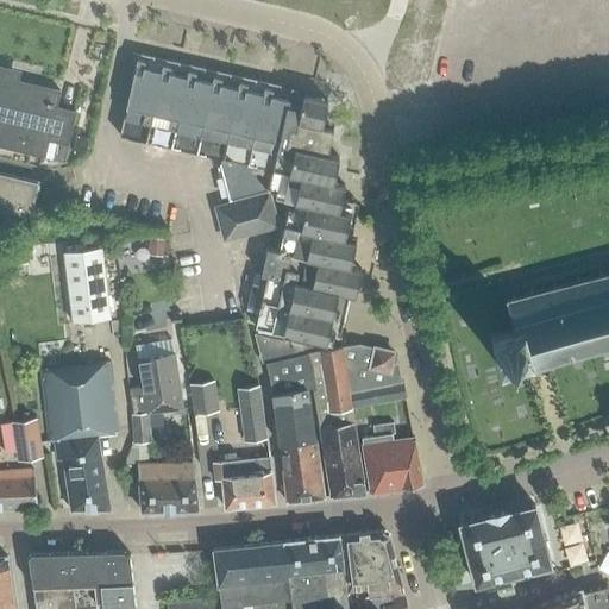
[(355,296),(360,270),(350,268),(356,242),(344,239),(350,213),(345,213),(347,201),(340,200),(344,186),(332,183),(338,157),(327,155),(333,130),(321,126),(327,101),(302,95),(301,102),(234,87),(156,69),(157,64),(150,62),(149,68),(135,64),(119,136),(218,158),(219,168),(223,202),(269,190),(270,190),(276,192),(274,198),(289,201),(281,240),(278,251),(267,249),(261,275),(267,276),(255,327),(326,344),(338,293),(355,296)]
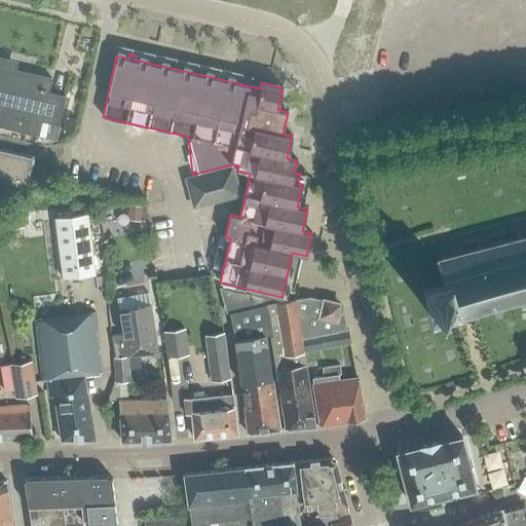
[(0,126),(38,136),(51,78),(8,69),(10,60),(0,58),(0,126)]
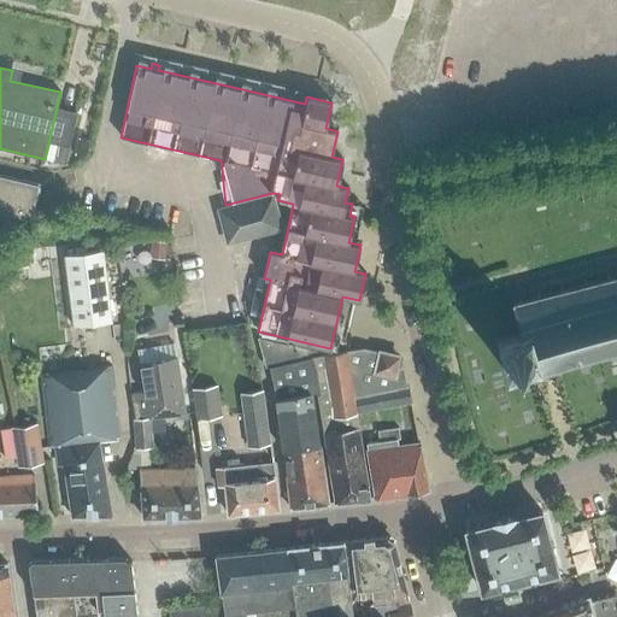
[(83,156),(88,139),(76,136),(72,153),(83,156)]
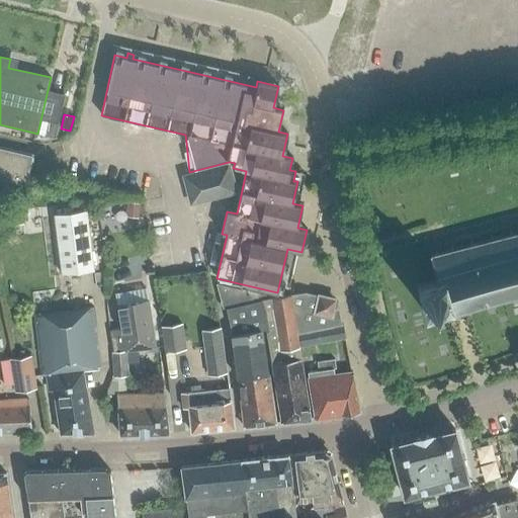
[(48,120),(44,136),(54,138),(58,123),(48,120)]
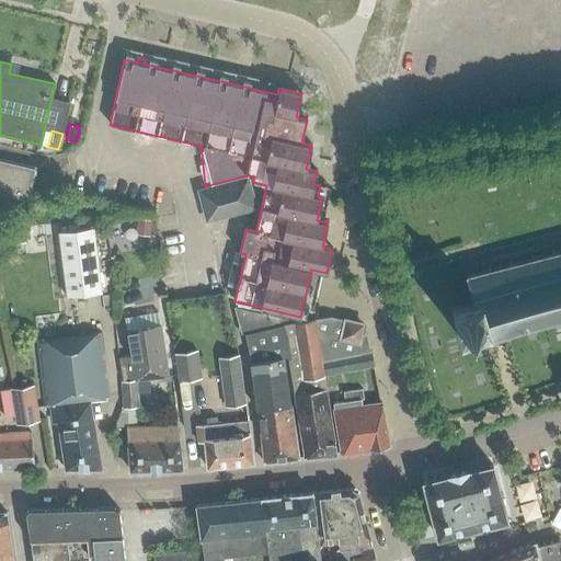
[(0,160),(0,194),(27,201),(35,169),(0,160)]
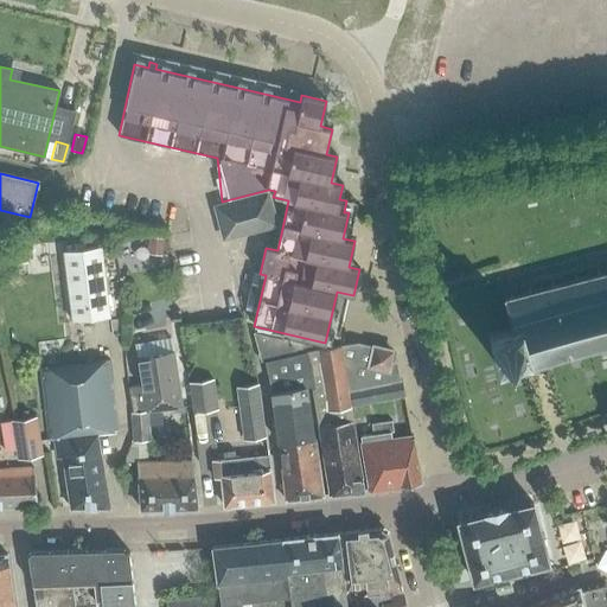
[(212,205),(222,242),(279,227),(269,190),(266,191),(222,203),(212,205)]
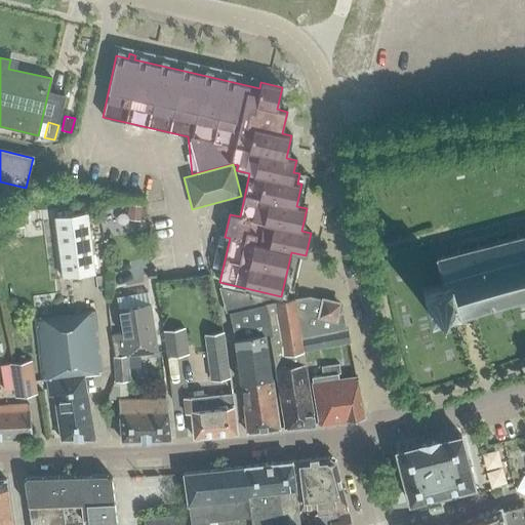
[(139,221),(142,205),(128,204),(126,219),(139,221)]
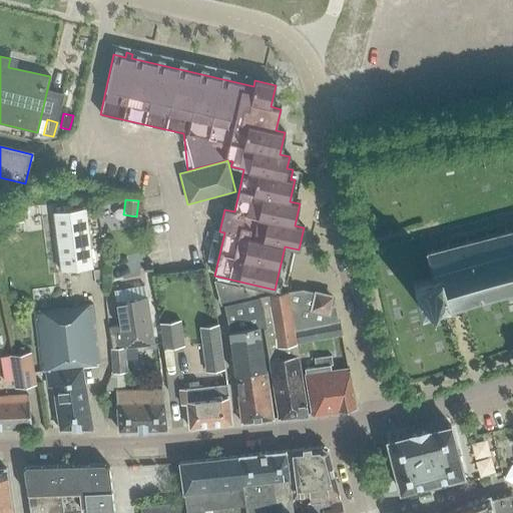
[(53,212),(60,272),(92,268),(85,208),(53,212)]
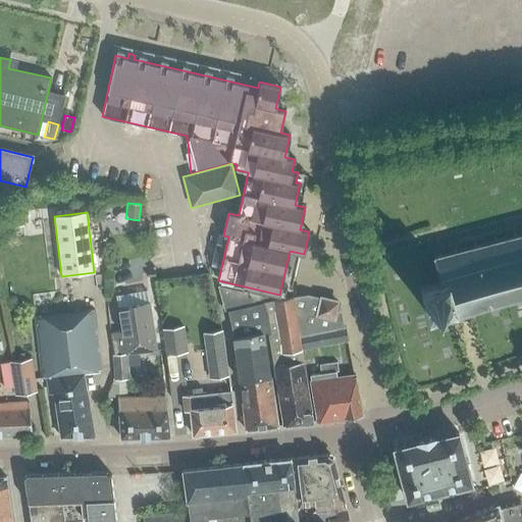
[(521,236),(516,238),(515,233),(511,235),(513,239),(497,244),(494,239),(491,240),(492,245),(476,249),(475,245),(472,246),(473,250),(457,255),(456,250),(452,251),(454,255),(435,260),(433,251),(430,252),(433,261),(432,261),(438,281),(437,282),(418,288),(425,314),(451,308),(454,319),(457,318),(456,314),(469,311),(470,315),(473,314),(472,310),(489,306),(490,310),(493,309),(492,305),(509,301),(510,305),(513,304),(512,300),(521,297),(521,236)]
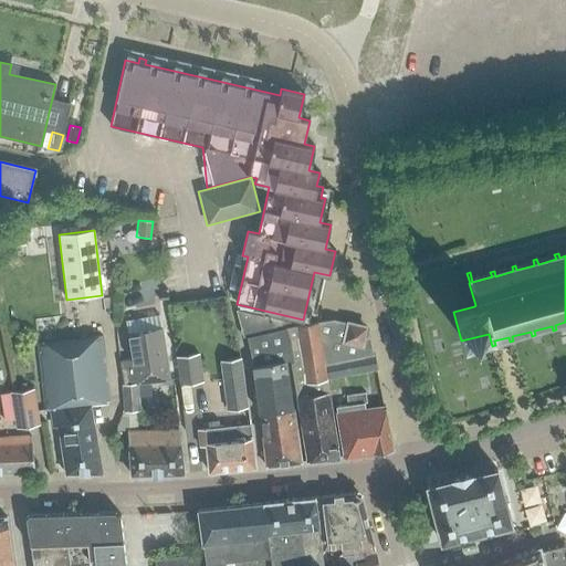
[(252,314),(236,310),(239,323),(254,318),(252,314)]
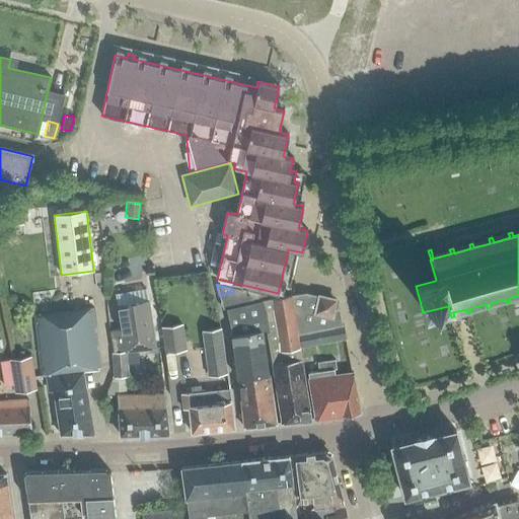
[(233,292),(234,299),(236,306),(243,304),(239,290),(231,288),(233,292)]
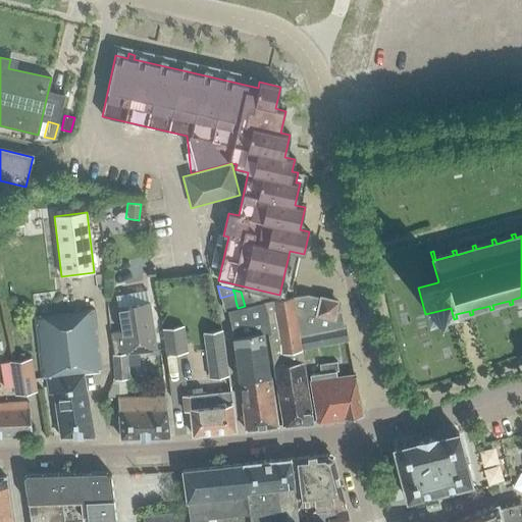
[(253,304),(250,294),(241,292),(245,306),(253,304)]
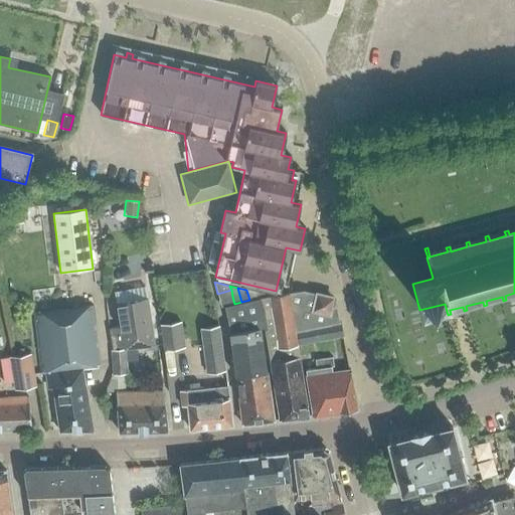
[(232,297),(231,290),(217,294),(219,301),(232,297)]
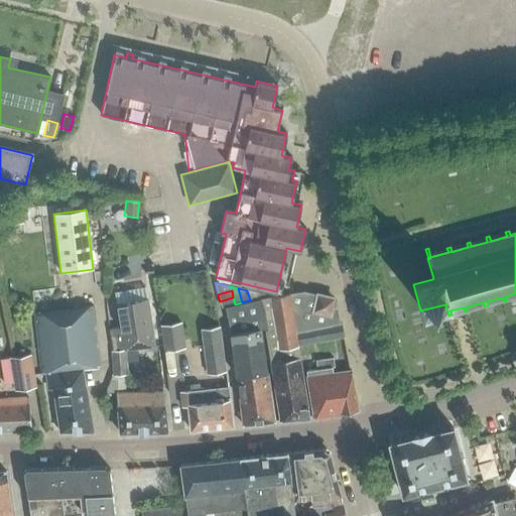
[(259,298),(266,297),(265,294),(247,290),(250,300),(259,298)]
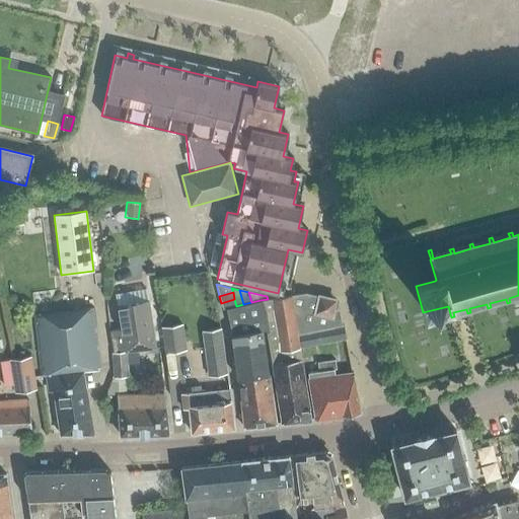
[(290,295),(294,319),(297,335),(298,335),(342,326),(340,312),(334,311),(336,300),(319,296),(318,298),(300,294),(295,295),(290,295)]
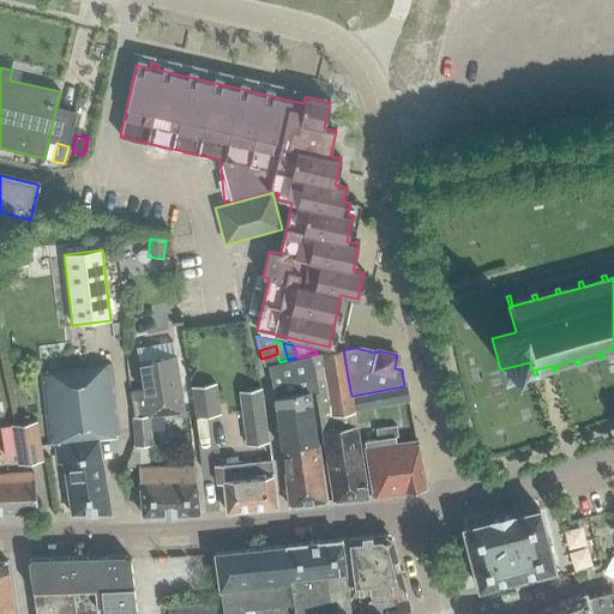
[(348,378),(343,349),(321,353),(308,356),(314,390),(321,431),(332,501),(367,497),(356,425),(351,396),(348,378)]
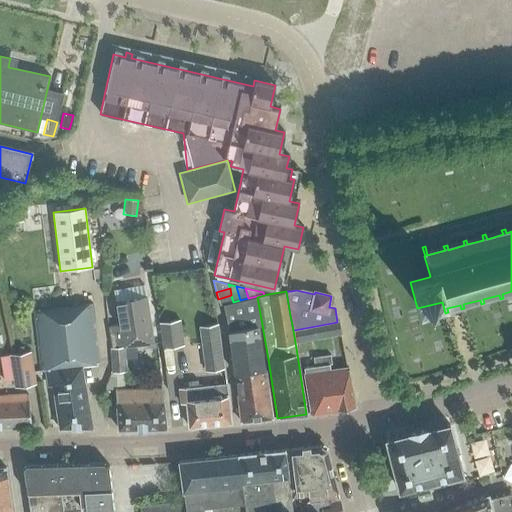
[(224,304),(233,302),(231,295),(218,299),(219,305),(224,304)]
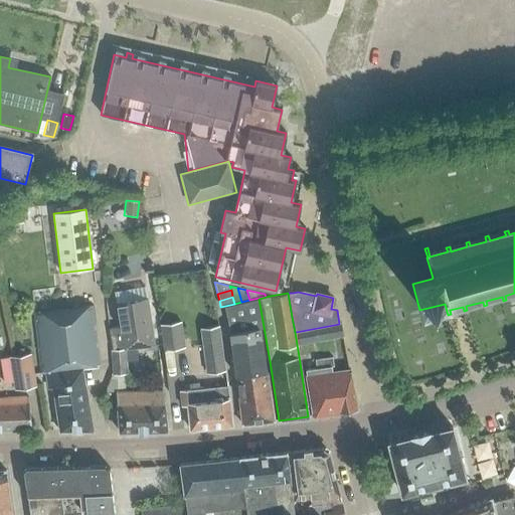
[(124,350),(126,350),(155,346),(147,299),(117,304),(120,327),(109,329),(112,351),(124,349),(124,350)]
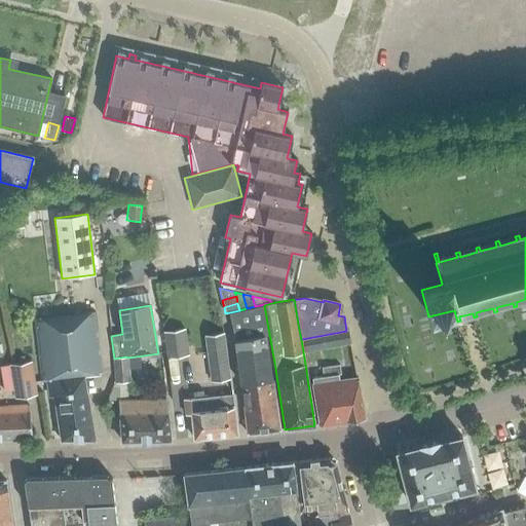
[(269,334),(264,305),(230,313),(235,340),(269,334)]
